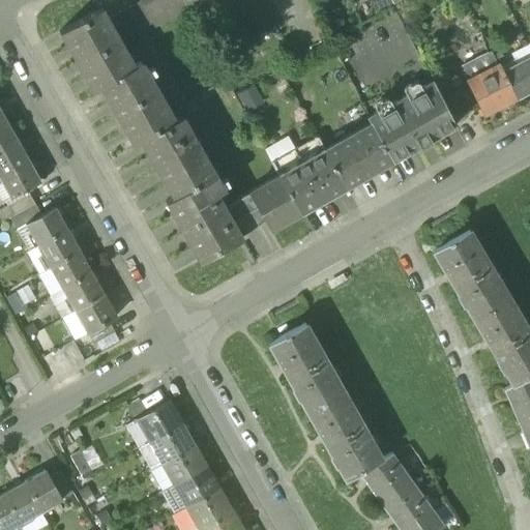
[(140,0),(141,1),(153,24),(172,13),(170,8),(182,1),(181,0),(140,0)]
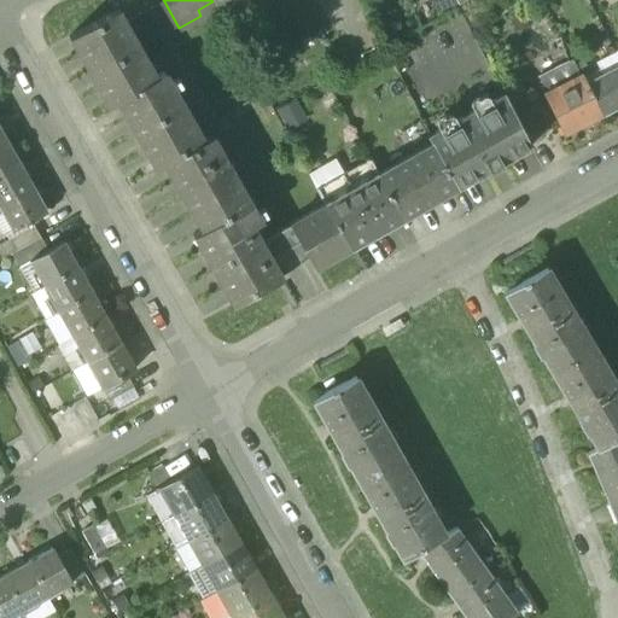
[(454,0),(431,0),(438,13),(458,4),(454,0)]
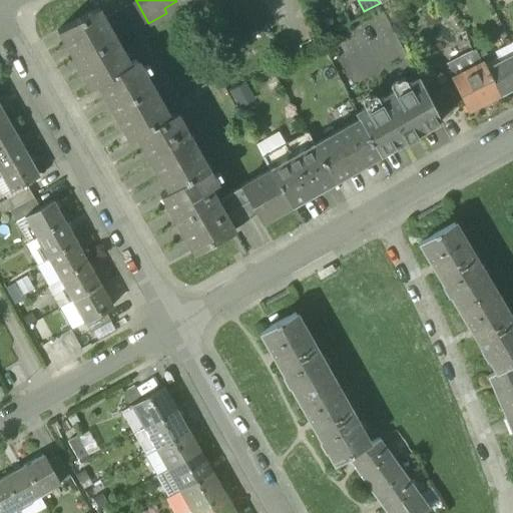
[(114,37),(116,41),(148,23),(136,1),(105,18),(115,37),(114,37)]
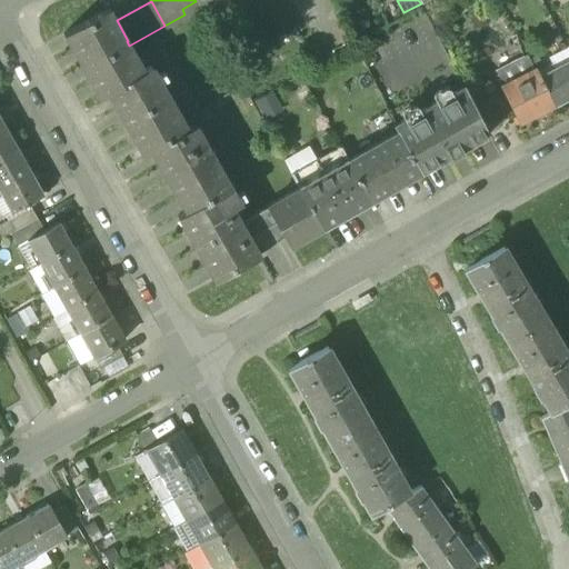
[(182,9),(185,15),(199,7),(196,1),(182,9)]
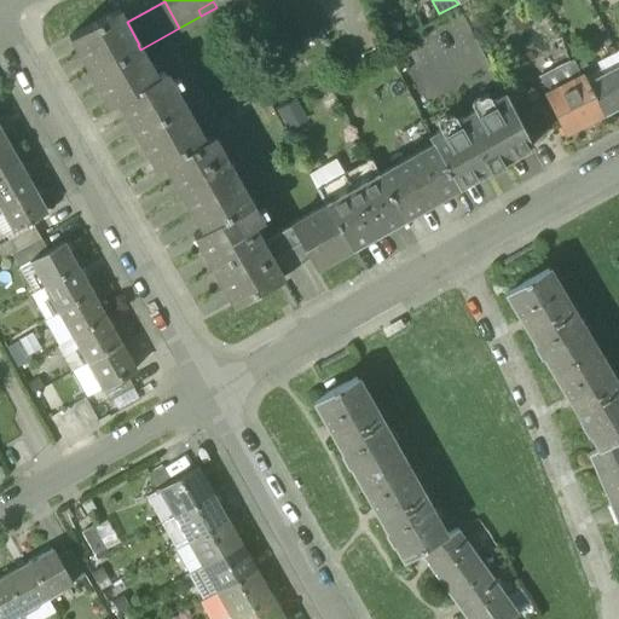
[(154,169),(163,165),(204,140),(166,71),(151,80),(133,48),(138,45),(139,45),(127,22),(119,9),(68,38),(106,106),(116,102),(123,98),(127,103),(125,104),(129,113),(125,116),(154,169)]
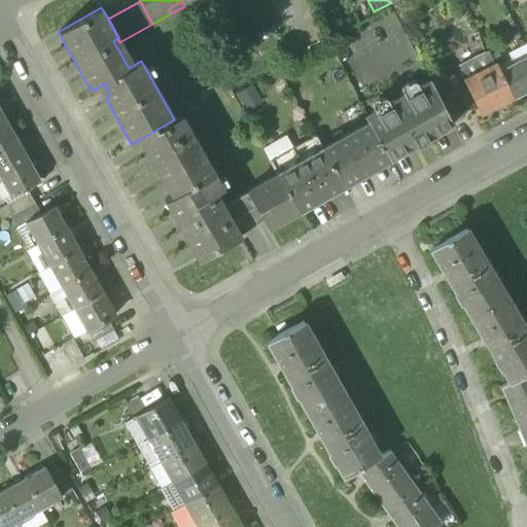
[(508,54),(514,64),(526,57),(526,48),(525,44),(508,54)]
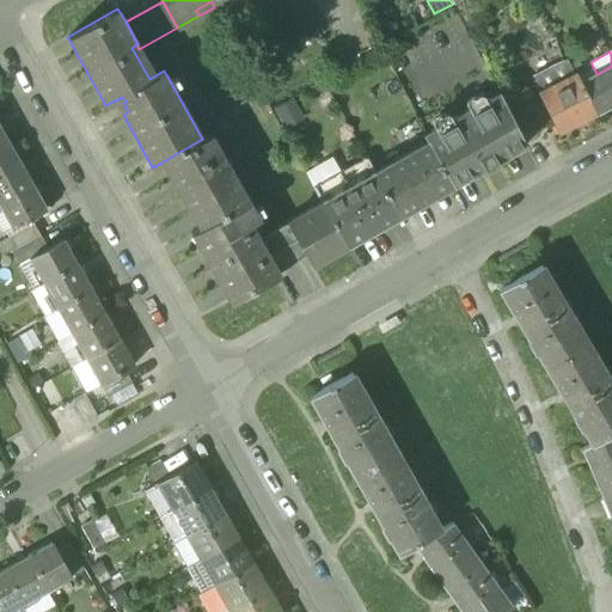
[(533,77),(542,92),(571,77),(564,61),(533,77)]
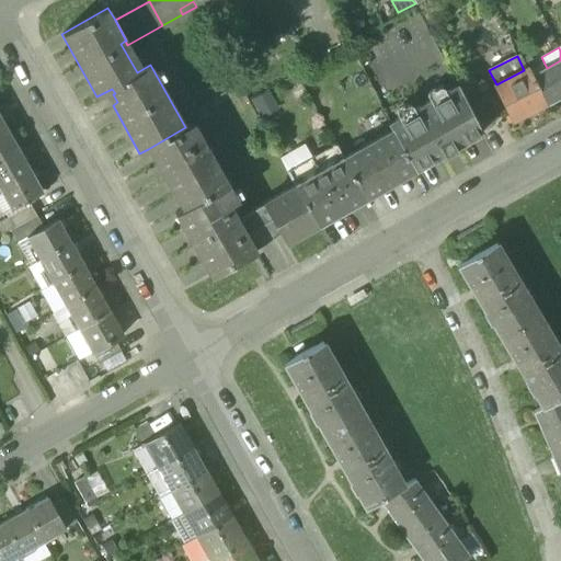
[(548,73),(535,80),(547,103),(560,95),(560,60),(547,68),(546,69),(548,73)]
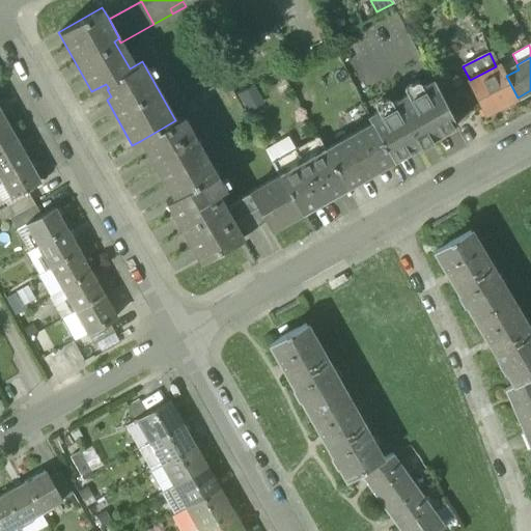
[(484,114),(518,98),(506,76),(504,72),(500,64),(496,66),(470,80),(468,81),(484,114)]
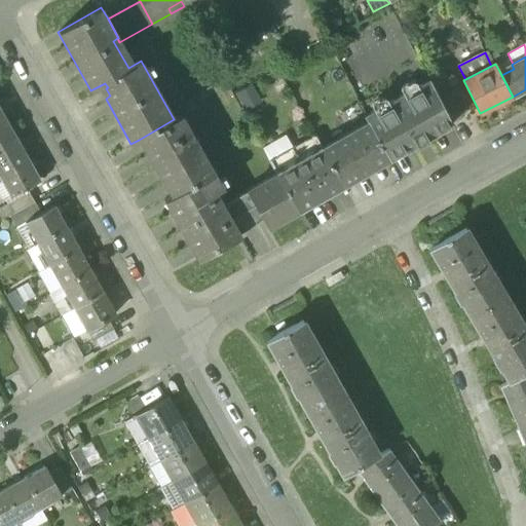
[(512,65),(499,71),(501,75),(514,69),(512,65)]
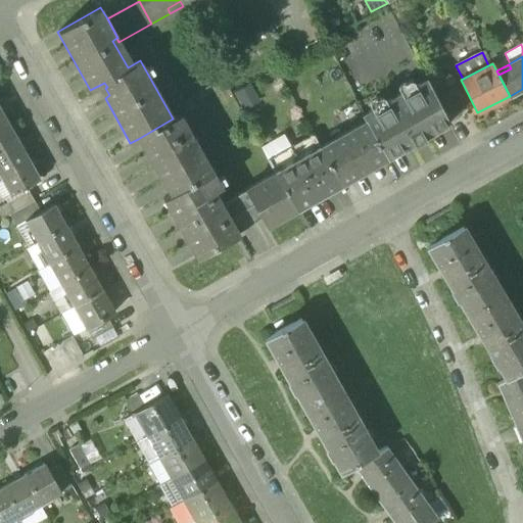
[(426,79),(414,86),(436,130),(448,123),(433,93),(426,79)]
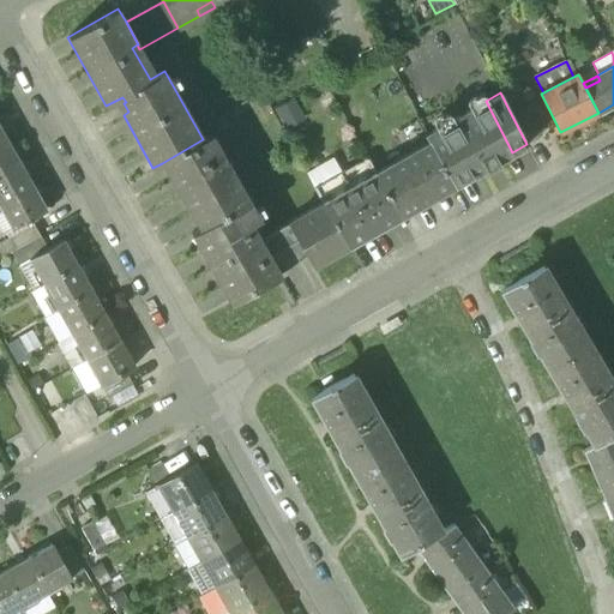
[(115,101),(124,115),(128,112),(124,103),(126,102),(122,97),(115,101)]
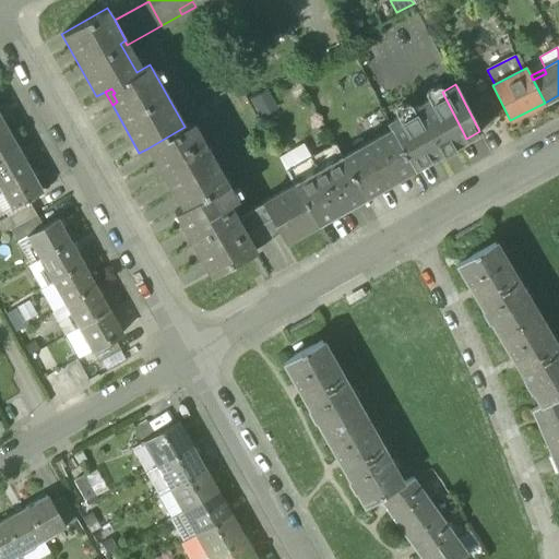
[(269,91),(250,100),(261,120),(278,110),(269,91)]
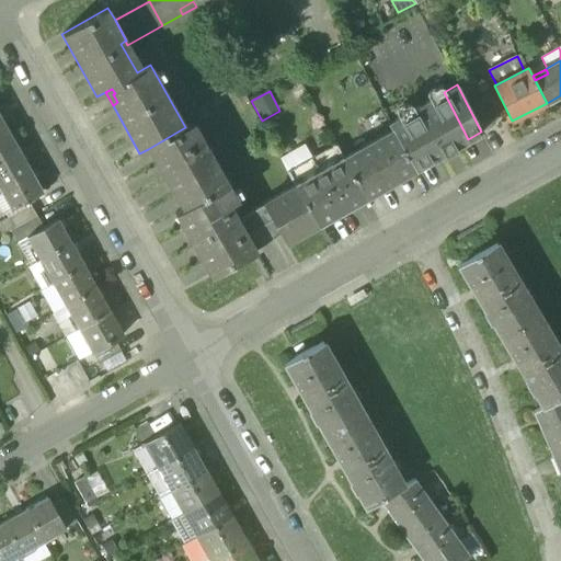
[(388,124),(391,130),(414,170),(442,155),(443,156),(456,149),(455,147),(468,139),(444,92),(390,123),(388,124)]
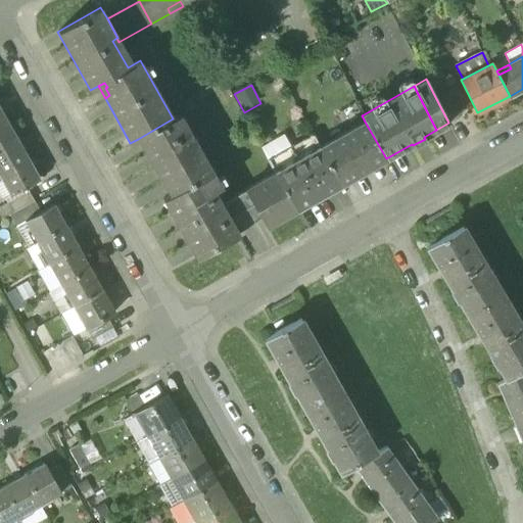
[(433,93),(448,123),(462,116),(446,86),(433,93)]
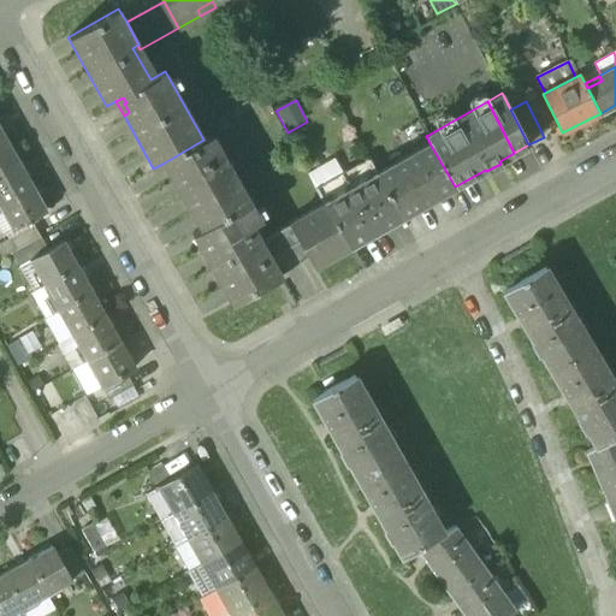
[(0,154),(10,148),(0,130),(0,154)]
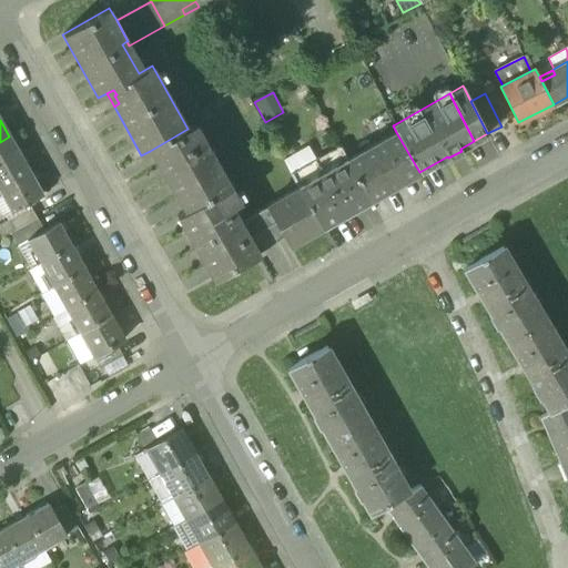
[(196,124),(188,129),(150,151),(184,212),(182,212),(188,222),(190,222),(193,226),(185,231),(214,281),(261,254),(259,251),(241,220),(225,192),(226,191),(209,160),(215,156),(196,124)]
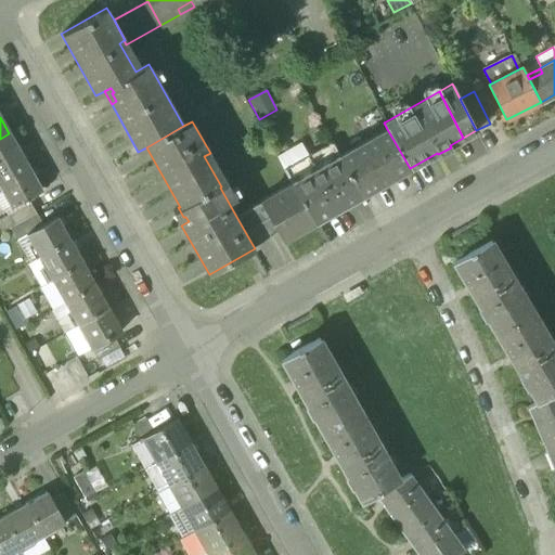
[(361,195),(410,168),(387,129),(339,156),(338,157),(361,196),(361,195)]
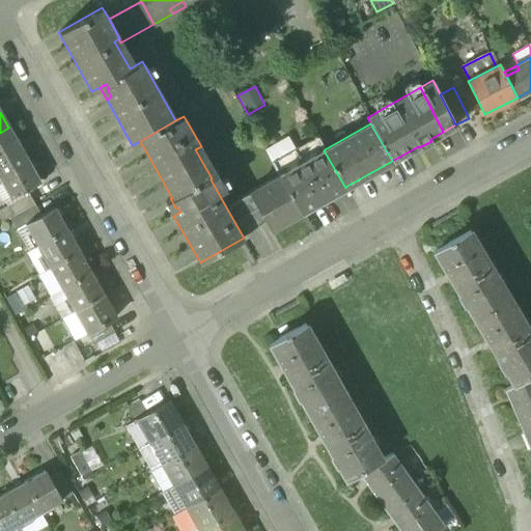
[(0,133),(0,177),(1,180),(30,164),(8,128),(0,133)]
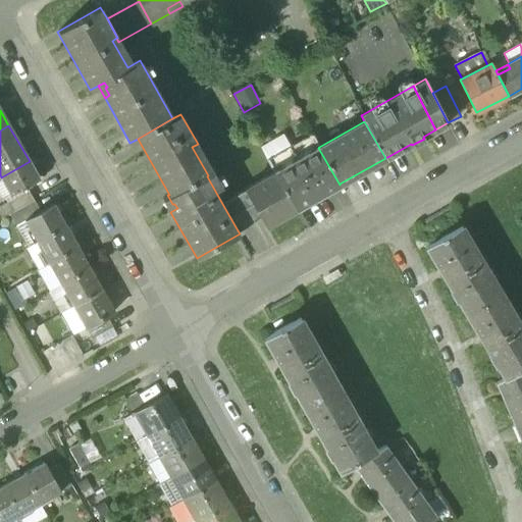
[(260,147),(267,159),(291,147),(283,134),(260,147)]
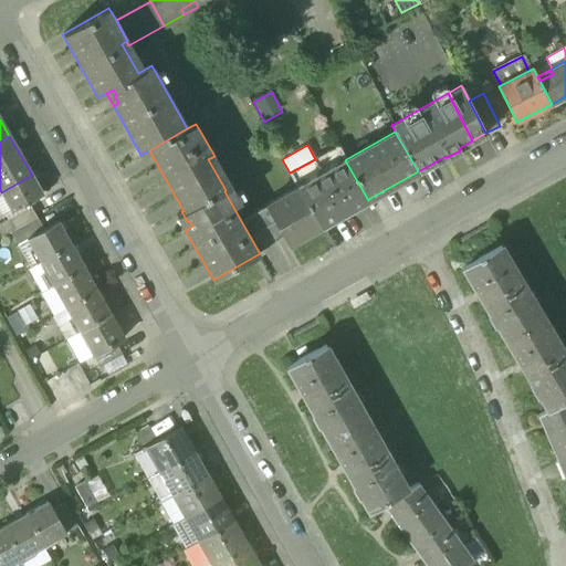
[(345,160),(346,159),(338,146),(315,159),(290,173),(297,187),(345,160)]
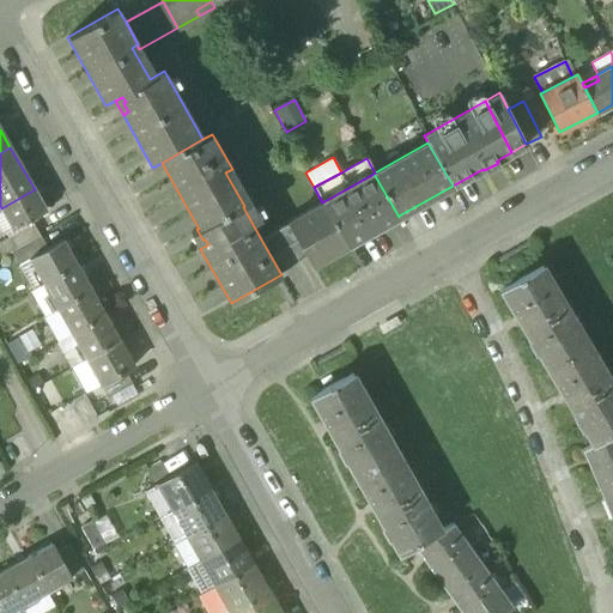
[(344,240),(346,246),(399,217),(374,174),(322,202),(344,240)]
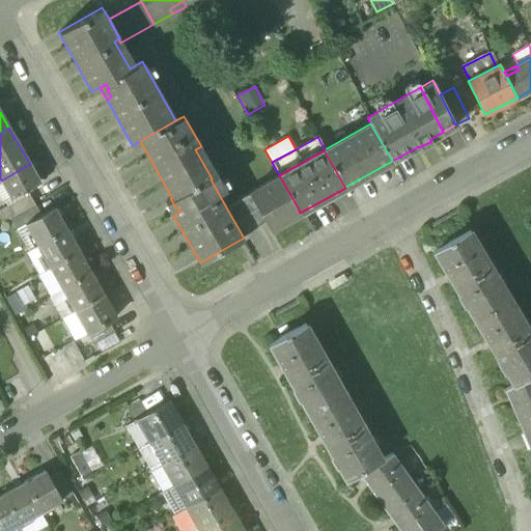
[(39,183),(30,164),(1,180),(11,198),(24,191),(39,183)]
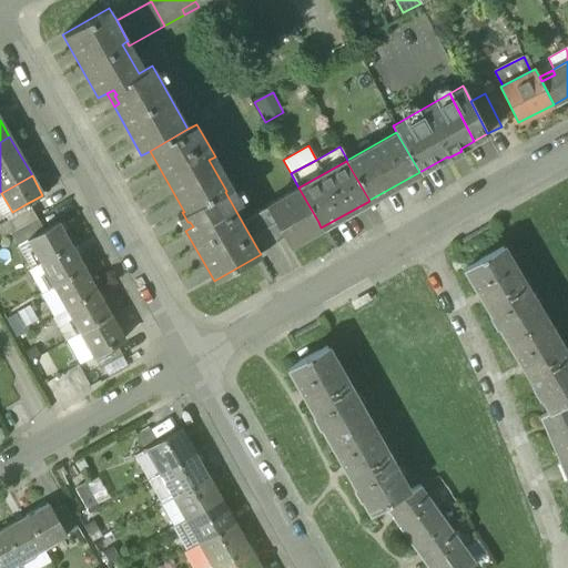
[(298,188),(266,205),(284,237),(288,245),(306,236),(303,231),(318,222),(298,188)]
